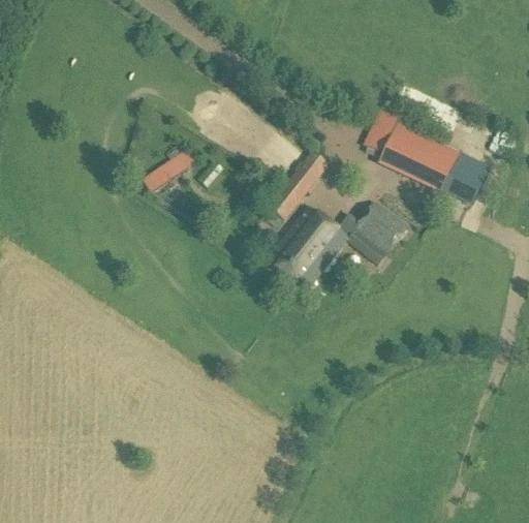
[(398,122),(380,158),(379,162),(440,192),(459,151),(398,122)]
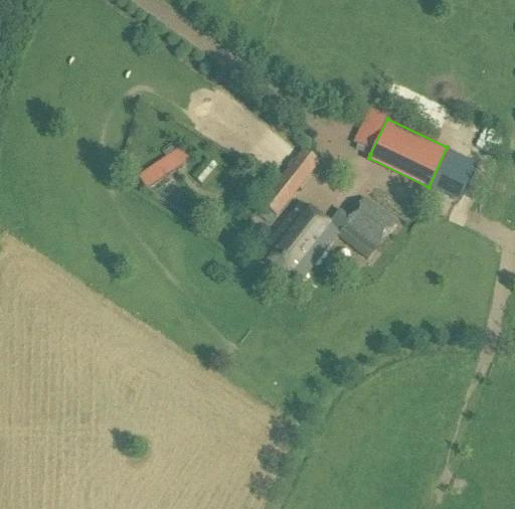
[(139,174),(147,186),(191,156),(181,143),(172,150),(171,149),(150,165),(151,166),(139,174)]
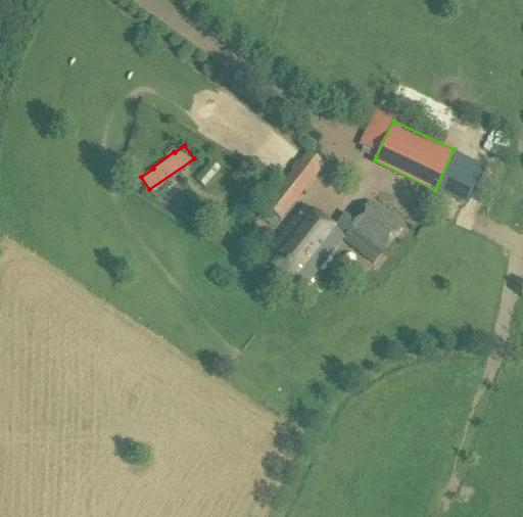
[(299,160),(315,173),(323,161),(306,149),(299,160)]
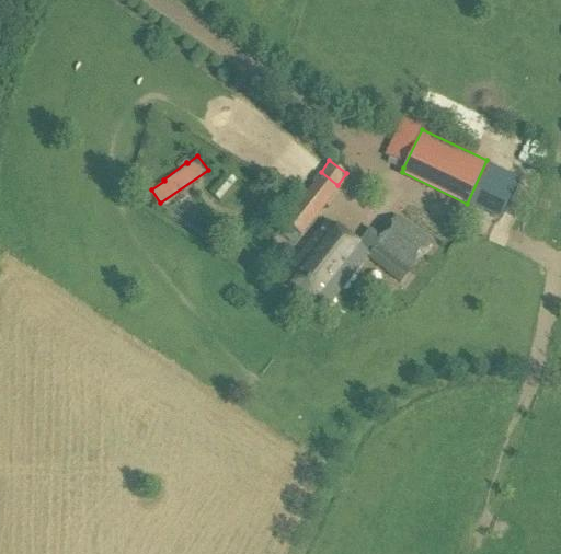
[(299,198),(318,211),(338,185),(321,172),(320,171),(299,198)]
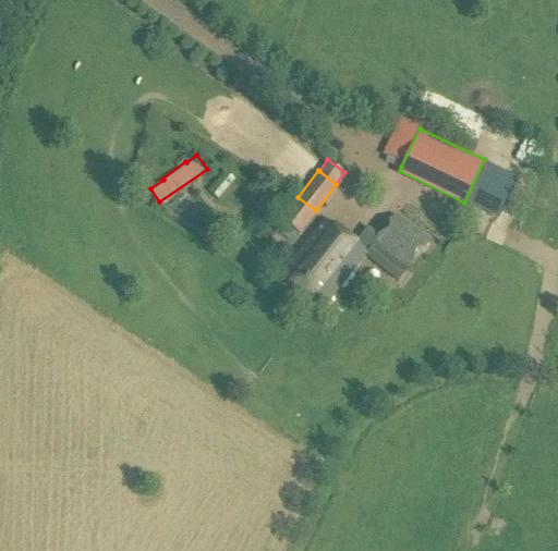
[(483,209),(497,217),(507,198),(493,191),(483,209)]
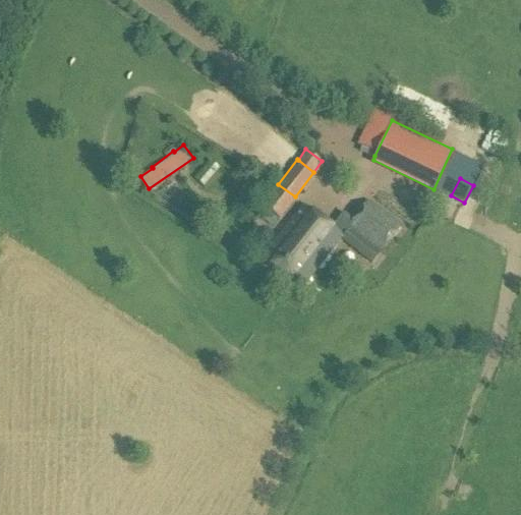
[(295,196),(278,184),(264,203),(280,217),(295,196)]
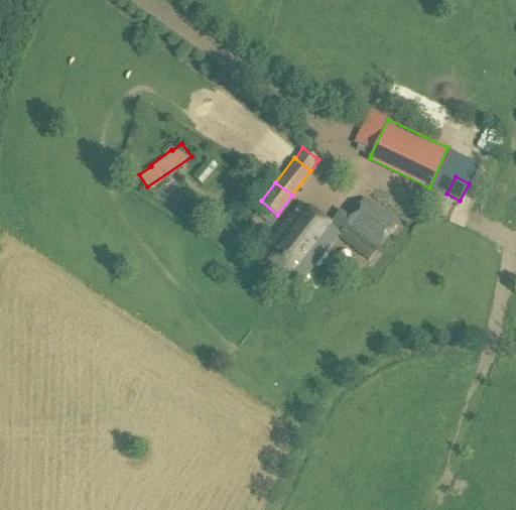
[(351,215),(345,222),(377,247),(397,221),(365,197),(351,215)]
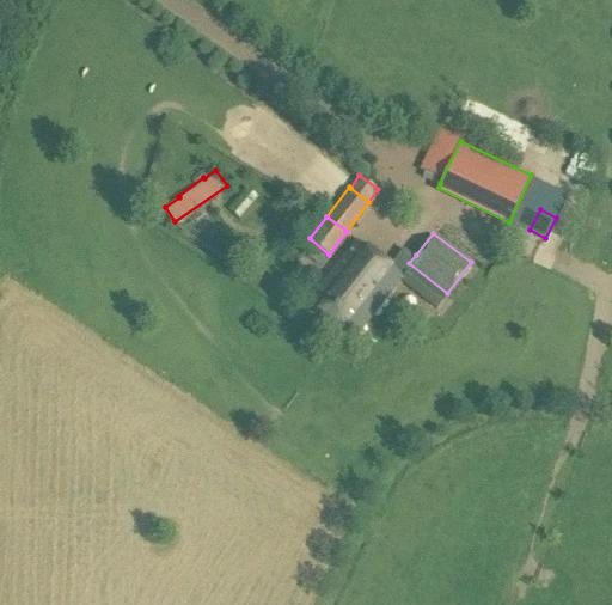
[(390,266),(355,239),(307,300),(353,335),(409,263),(416,255),(405,246),(390,266)]
